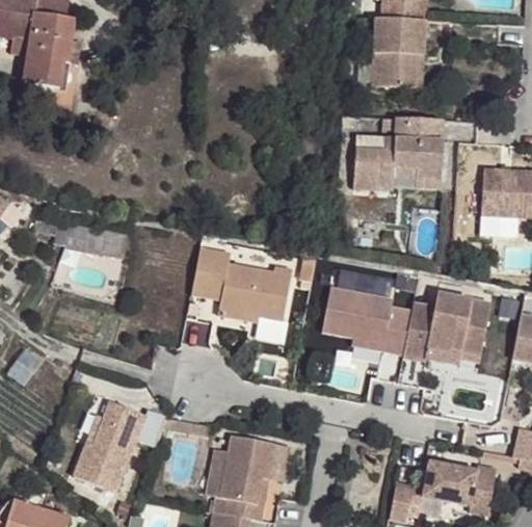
[(76,15),(41,8),(41,0),(0,0),(0,33),(32,37),(24,79),(60,84),(64,64),(76,66),(80,44),(71,43),(76,15)]
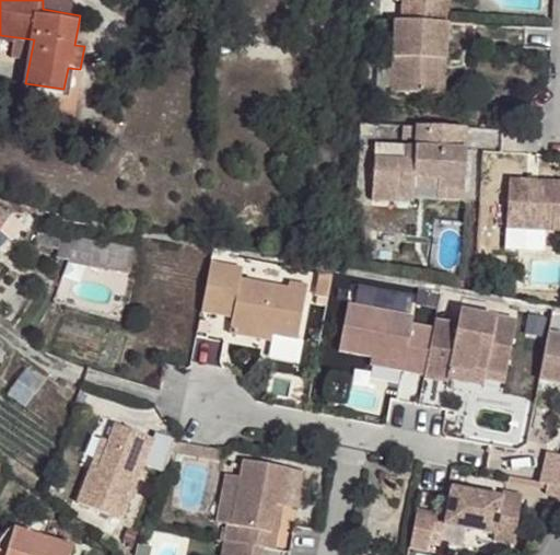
[(401,0),(401,15),(409,16),(410,0),(401,0)]
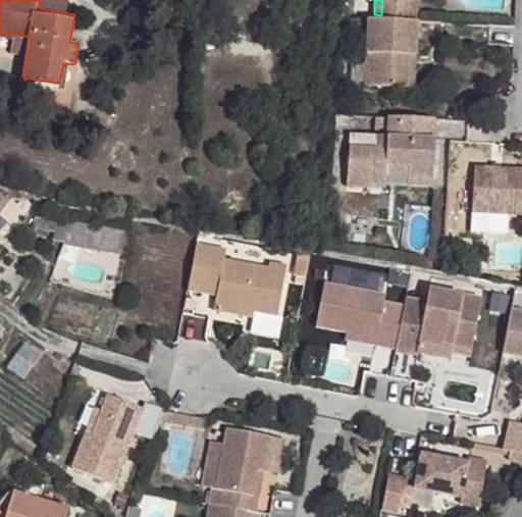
[(382,0),(381,15),(410,16),(411,0),(382,0)]
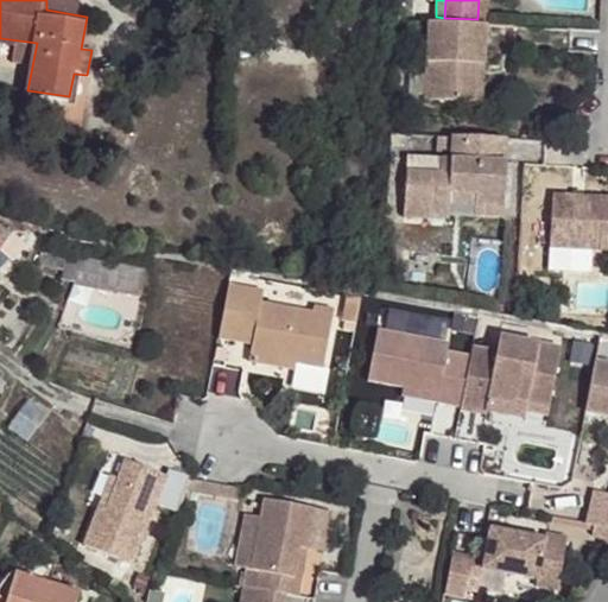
[(479,0),(477,19),(487,19),(489,20),(489,0),(479,0)]
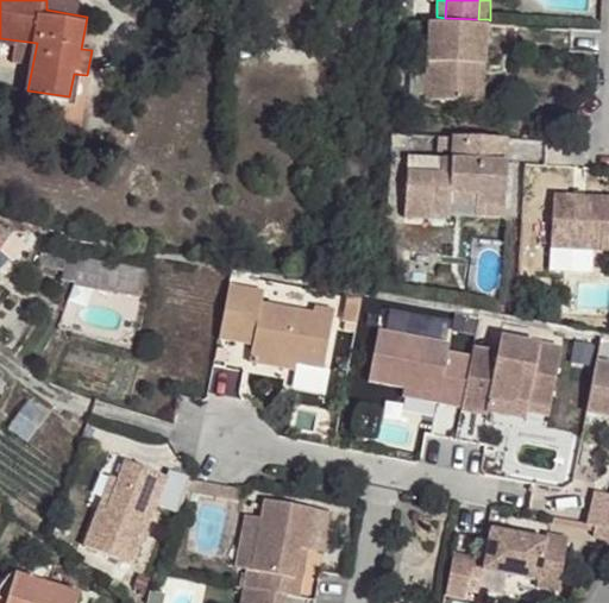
[(437,17),(428,17),(424,95),(472,96),(473,60),(485,60),(488,19),(478,19),(445,18),(437,17)]
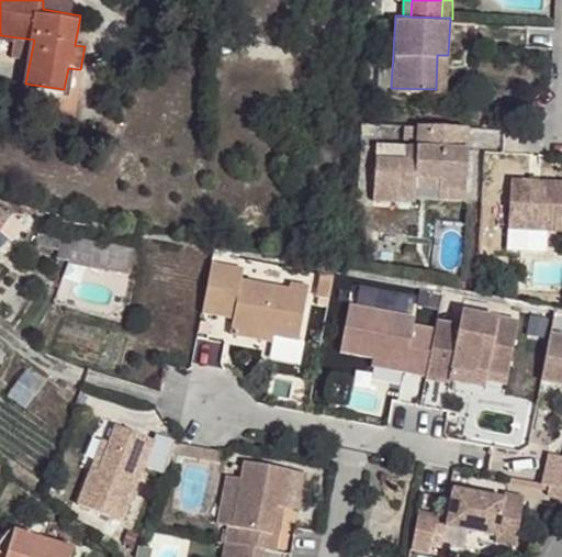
[(437,55),(436,89),(447,90),(448,55),(437,55)]
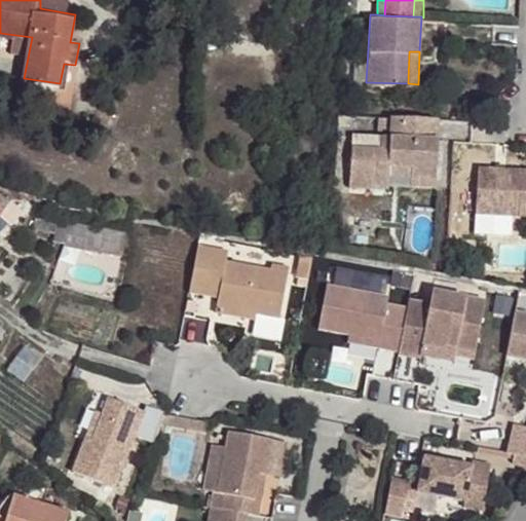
[(439,117),(392,114),(391,133),(382,132),(382,145),(353,144),(350,182),(373,183),(374,179),(391,181),(391,172),(398,172),(402,168),(404,161),(414,163),(413,173),(438,174),(439,117)]
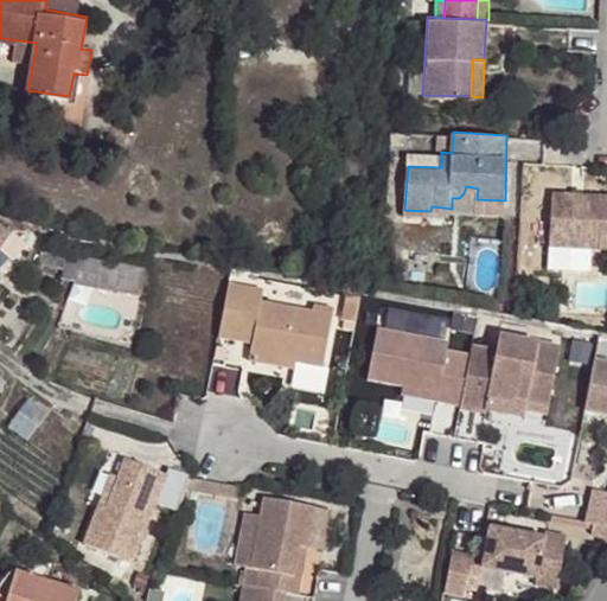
[(441,167),(441,152),(409,151),(408,166),(441,167)]
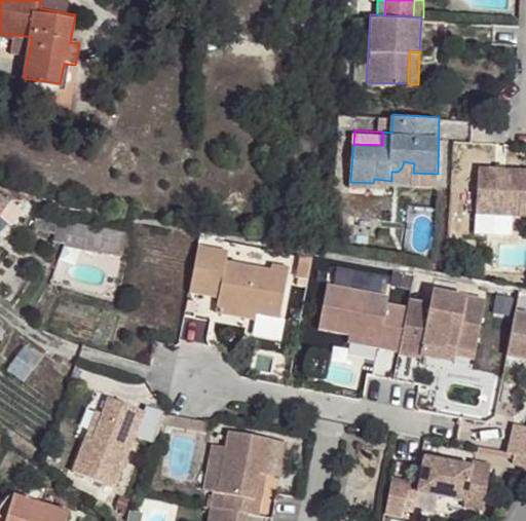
[(398,172),(413,173),(414,163),(404,161),(402,168),(398,172)]
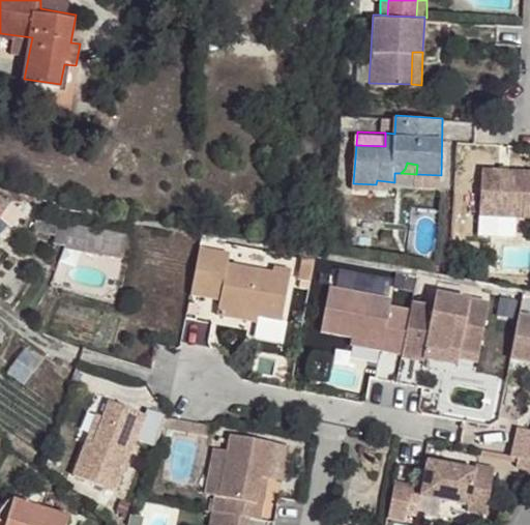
[(529,166),(479,164),(477,207),(529,210),(529,166)]
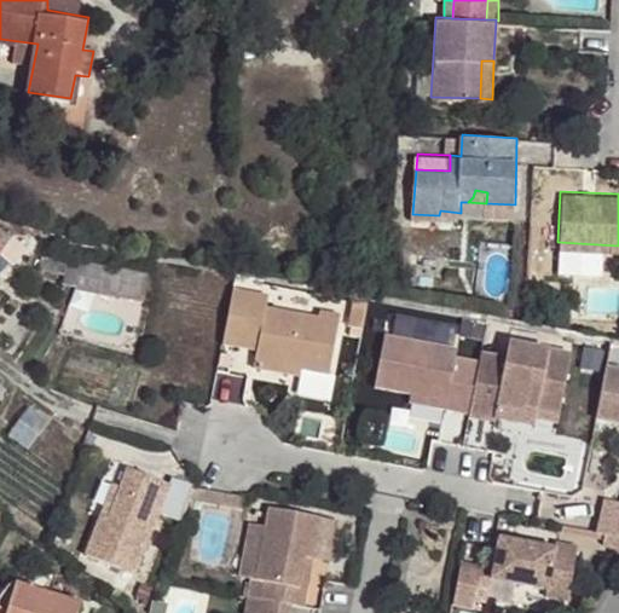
[(515,215),(515,204),(486,203),(486,213),(515,215)]
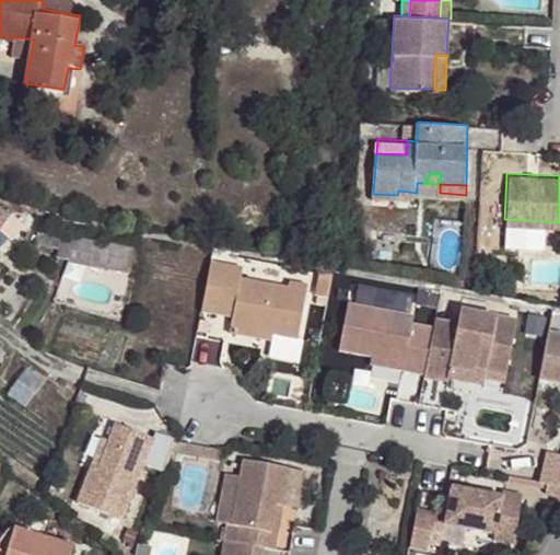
[(0,201),(0,223),(12,210),(0,201)]
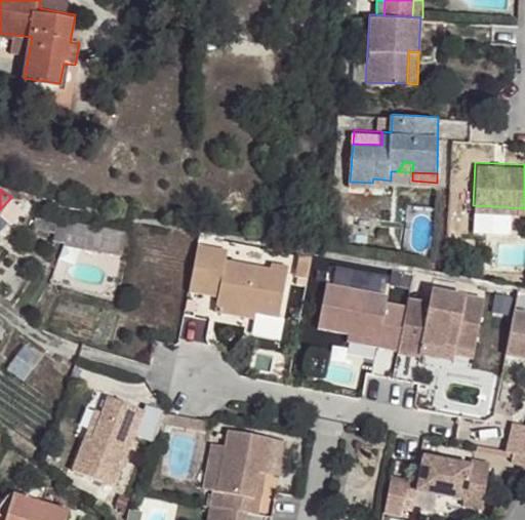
[(54,238),(68,241),(71,222),(57,218),(54,238)]
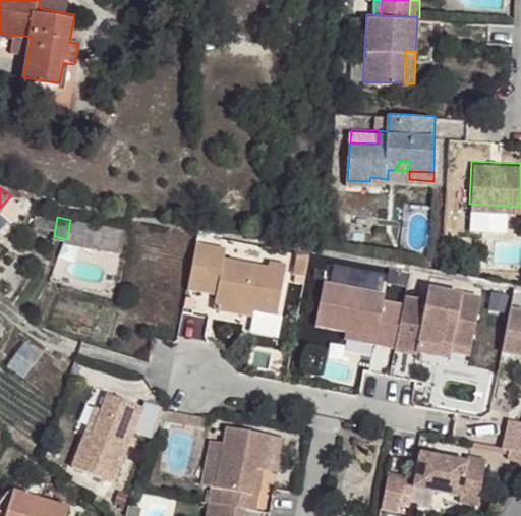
[(70,220),(67,239),(122,249),(127,229),(71,218),(70,220)]
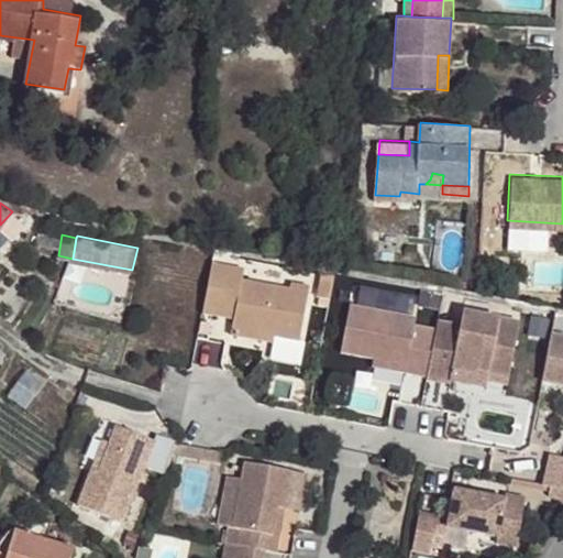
[(274,338),(298,342),(308,290),(290,286),(289,292),(240,282),(242,272),(221,269),(213,315),(233,319),(230,335),(263,341),(274,343),(274,338)]
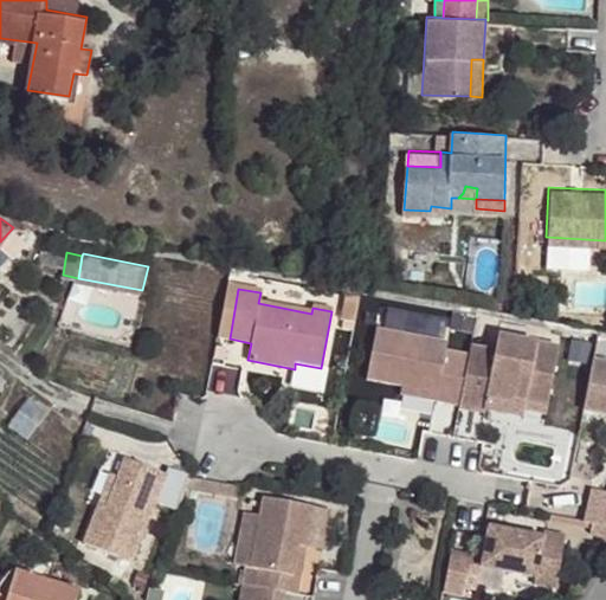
[(457,406),(465,357),(445,353),(446,347),(375,331),(366,379),(397,386),(437,394),(436,400),(457,406)]
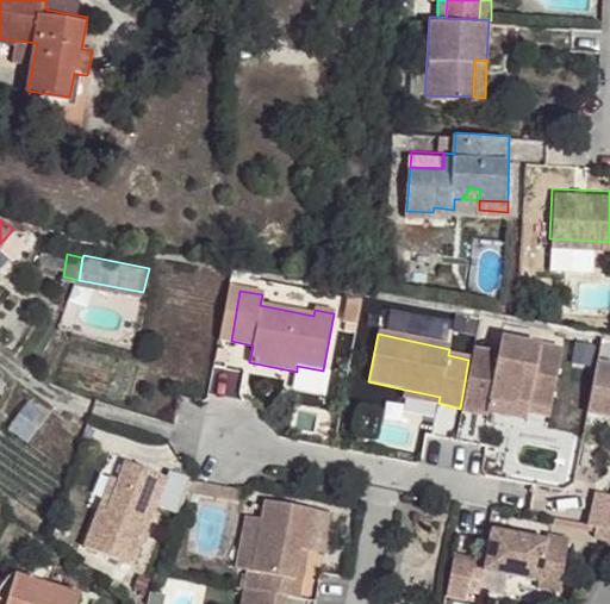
[(495,352),(471,347),(468,360),(460,409),(460,410),(486,413),(486,410),(489,399),(517,404),(518,399),(549,405),(559,347),(497,337),(495,352)]
